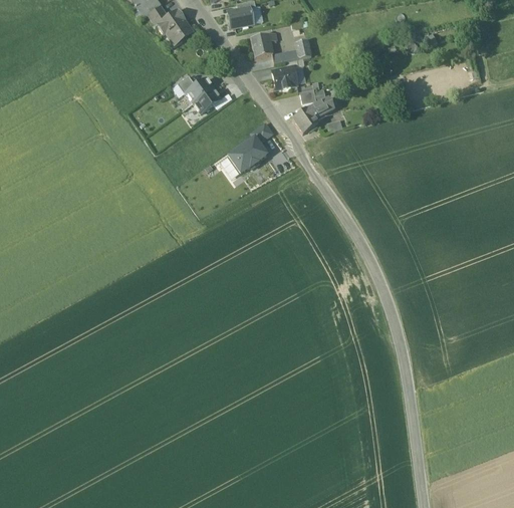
[(134,0),(144,15),(148,13),(160,4),(157,0),(134,0)]
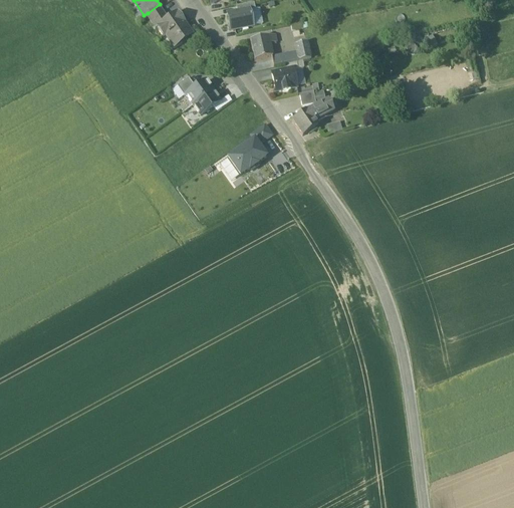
[(245,0),(236,2),(237,8),(249,5),(249,6),(255,5),(254,0),(245,0)]
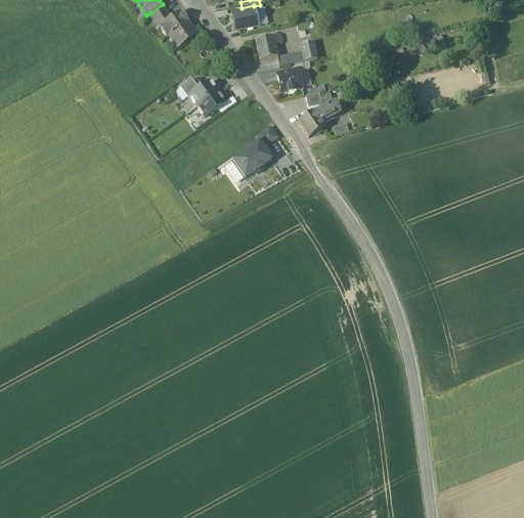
[(167,9),(163,4),(150,13),(154,18),(167,9)]
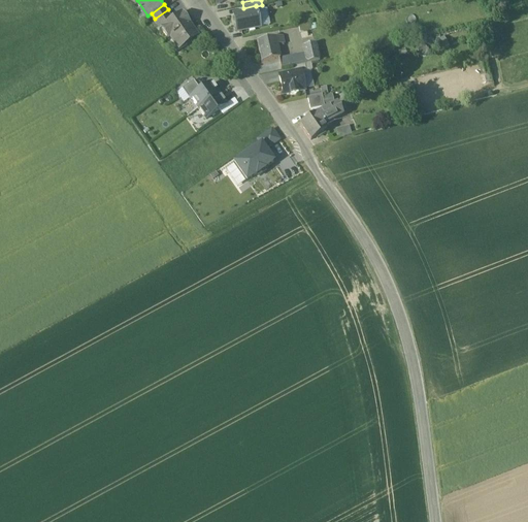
[(243,8),(235,9),(237,19),(234,19),(236,27),(259,22),(256,6),(256,5),(243,8)]
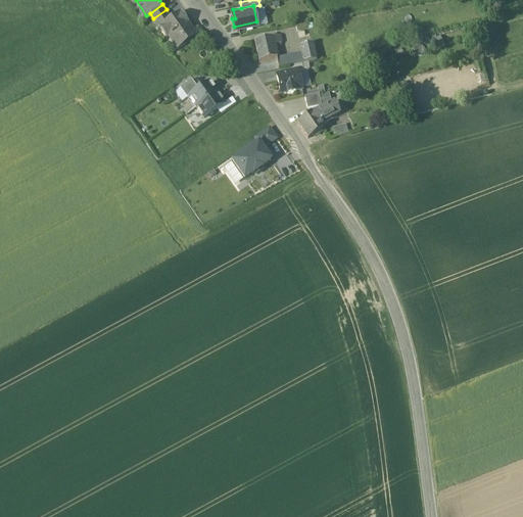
[(167,9),(153,18),(157,25),(159,24),(171,15),(167,9)]
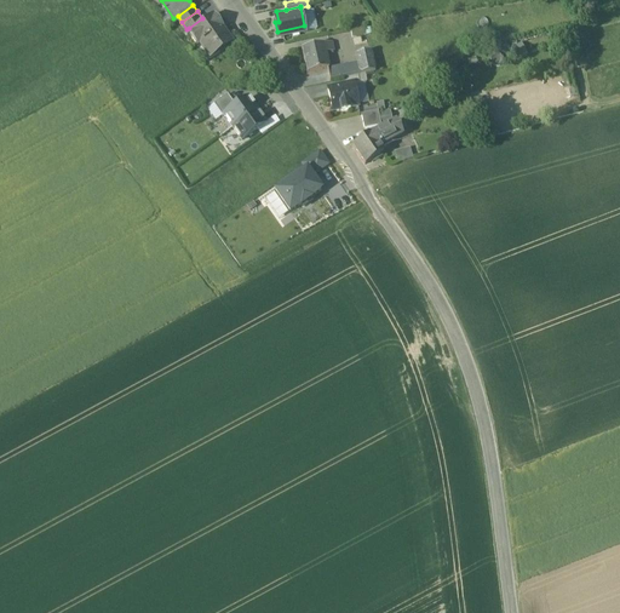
[(222,22),(219,23),(212,13),(204,21),(202,18),(189,28),(197,40),(202,38),(213,52),(234,39),(222,22)]
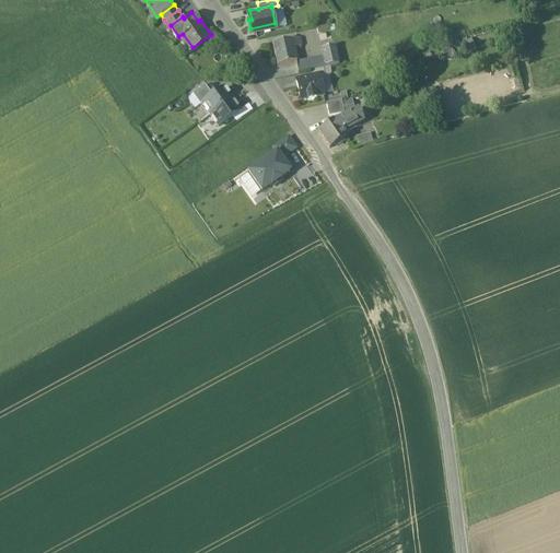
[(291,35),(272,38),(275,47),(271,48),(271,51),(275,50),(277,60),(295,57),(293,43),(299,42),(298,35),(291,36),(291,35)]
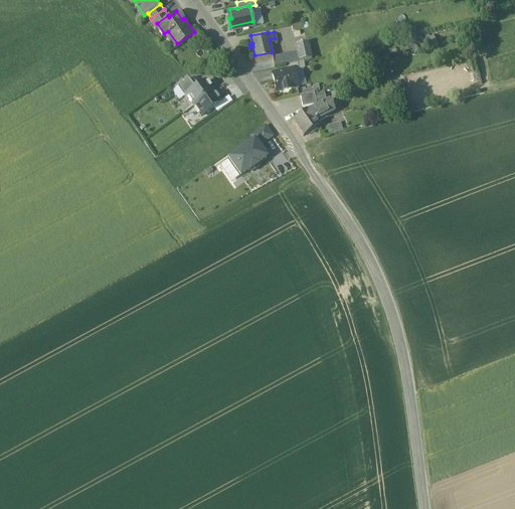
[(296,40),(295,41),(297,49),(299,57),(303,56),(311,54),(308,38),(296,40)]
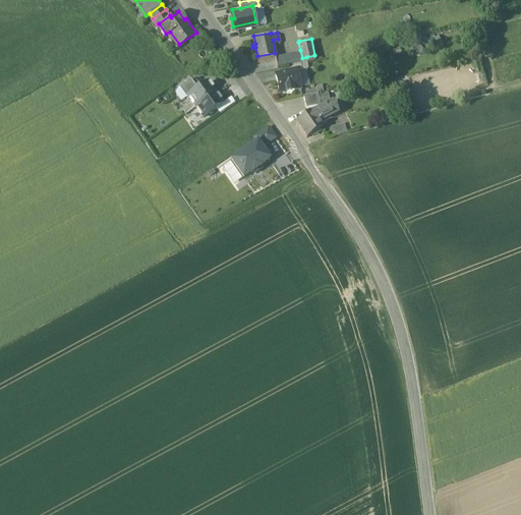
[(300,50),(276,55),(277,63),(302,58),(300,50)]
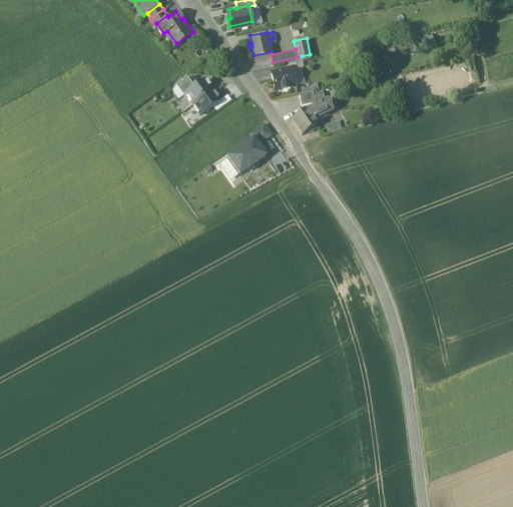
[(298,57),(284,60),(286,66),(292,65),(303,62),(302,56),(298,57)]
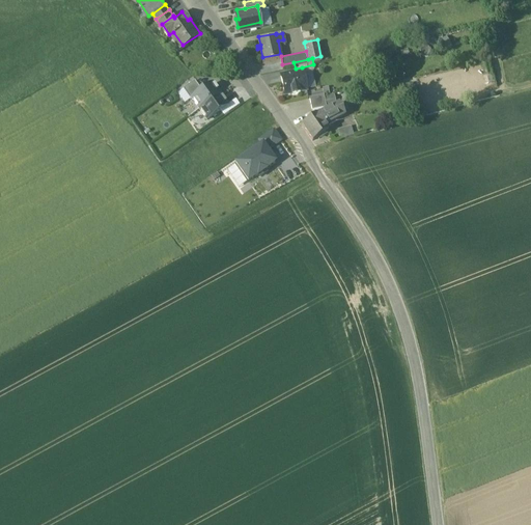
[(296,68),(280,72),(284,90),(291,88),(291,90),(300,89),(299,87),(306,85),(302,67),(296,68)]
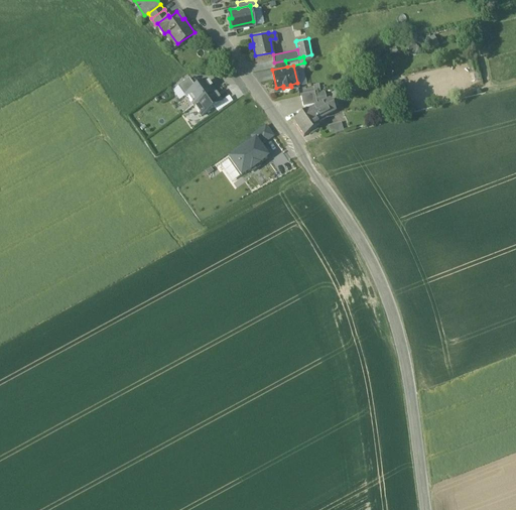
[(188,74),(177,83),(184,93),(185,92),(196,85),(188,74)]
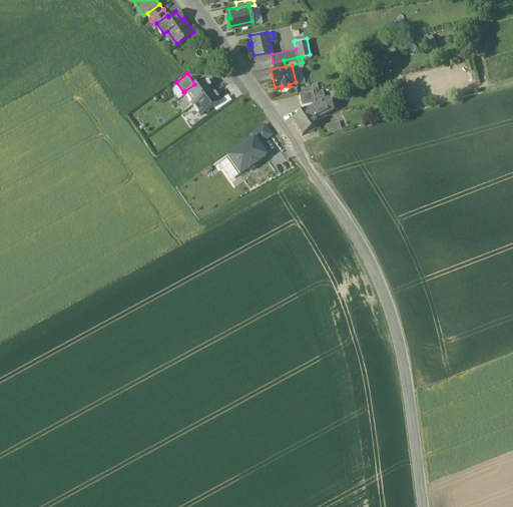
[(194,84),(184,91),(191,101),(212,87),(204,77),(194,84)]
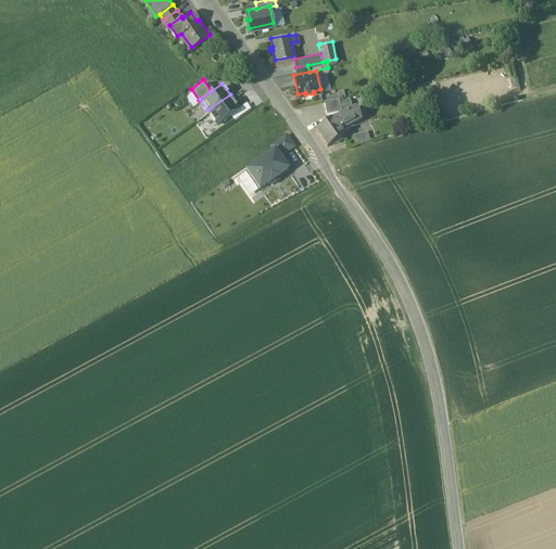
[(230,94),(207,110),(216,122),(238,106),(230,94)]
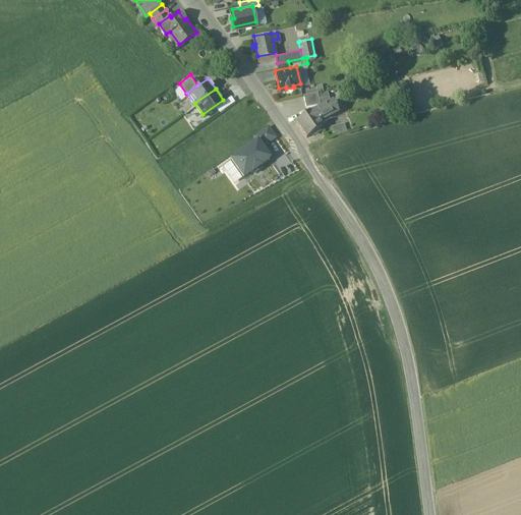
[(317,91),(320,101),(329,97),(328,89),(317,91)]
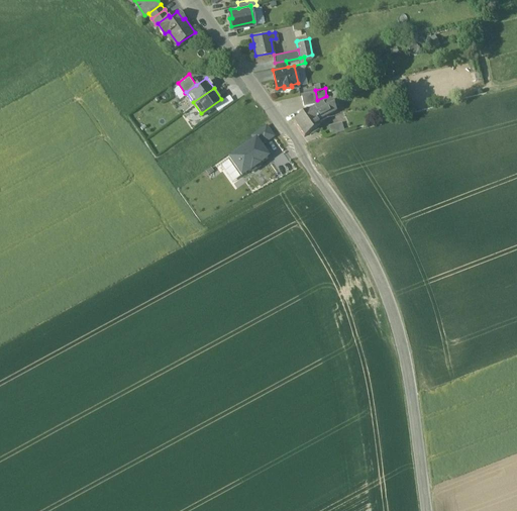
[(315,89),(301,92),(303,103),(317,100),(315,90),(315,89)]
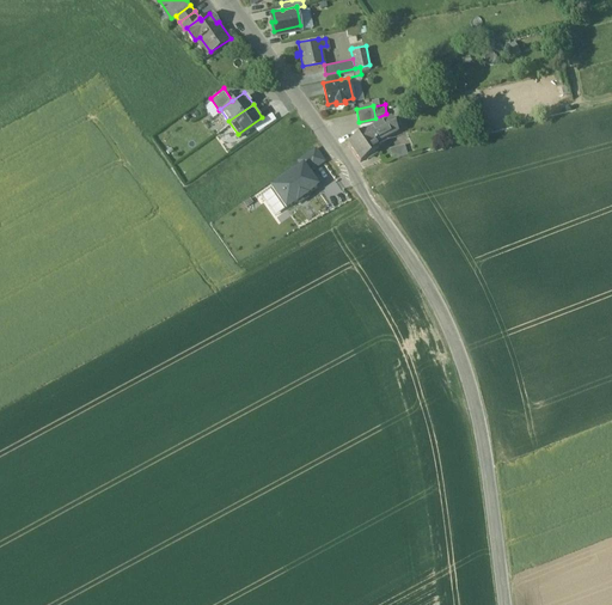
[(390,115),(366,127),(347,140),(360,158),(378,145),(375,140),(397,129),(390,115)]
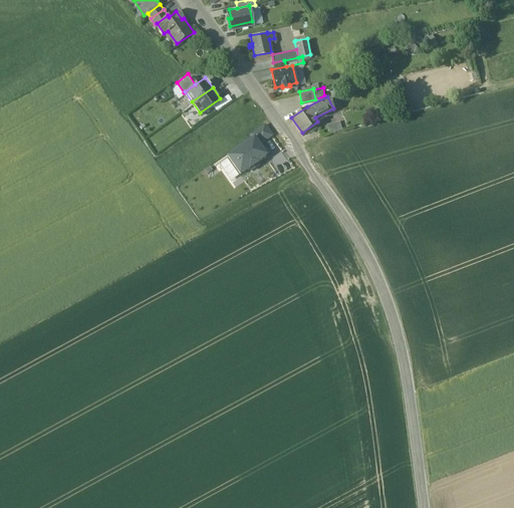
[(339,118),(326,121),(329,131),(342,128),(339,118)]
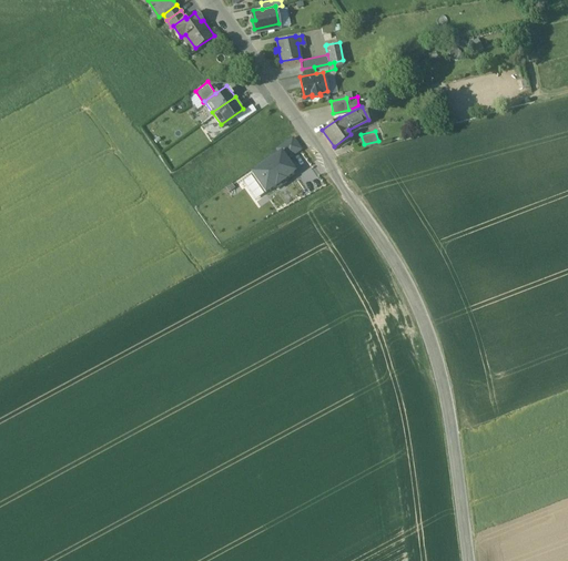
[(292,134),(276,145),(280,151),(281,150),(283,154),(287,151),(288,153),(301,145),(292,134)]
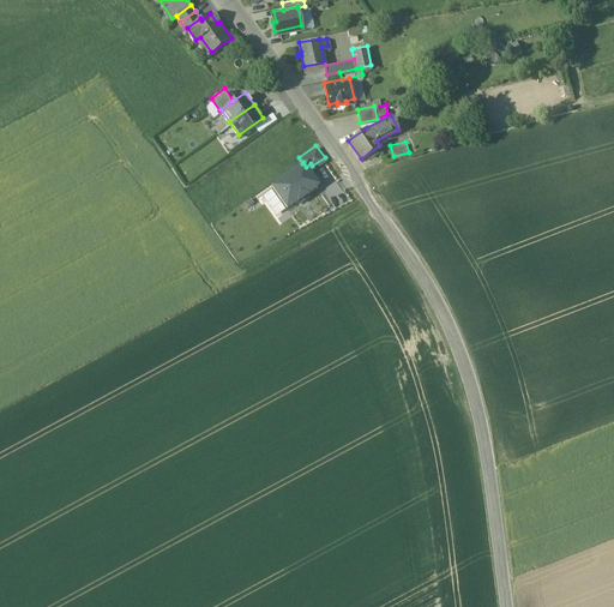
[(272,185),(287,204),(298,197),(298,198),(307,191),(307,190),(318,182),(306,167),(304,162),(302,163),(272,185)]
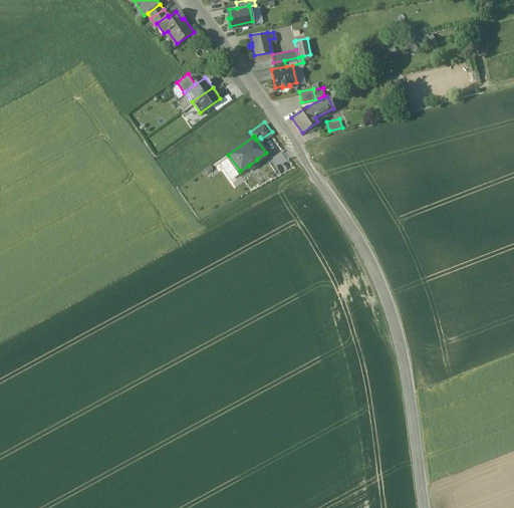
All buildings are outlined.
